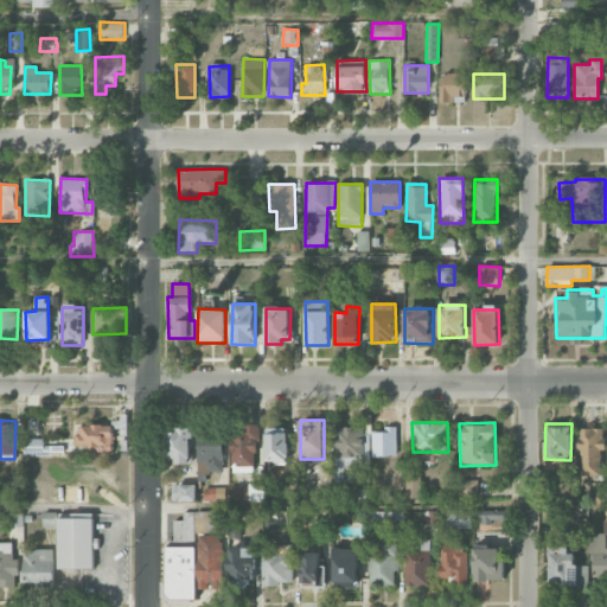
[(256,425),(231,425),(232,471),(257,471),(256,425)]
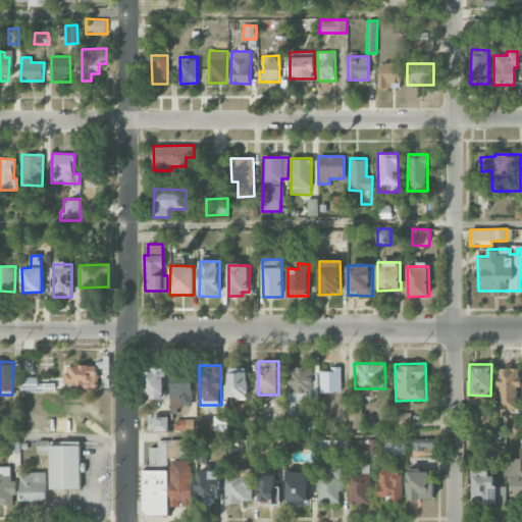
[(66,383),(82,383),(82,388),(97,388),(98,366),(66,366),(66,383)]
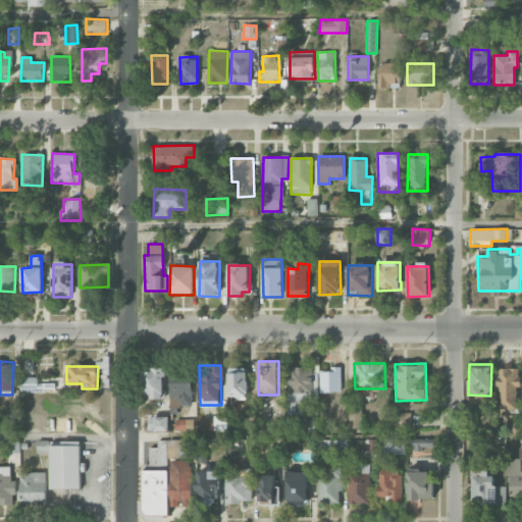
[(312,367),(289,367),(289,399),(297,399),(297,394),(317,394),(317,385),(313,385),(312,367)]
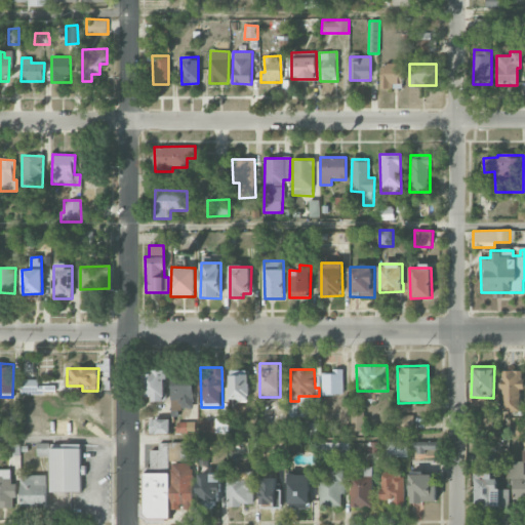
[(342,369),(331,369),(331,373),(321,373),(322,395),(344,394),(342,369)]
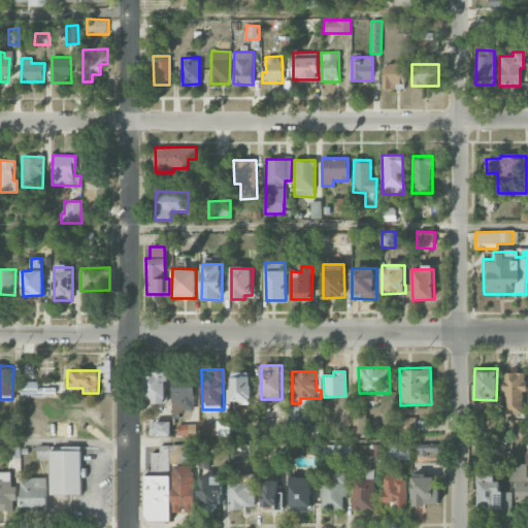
[(251,372),(231,372),(231,403),(251,403),(251,372)]
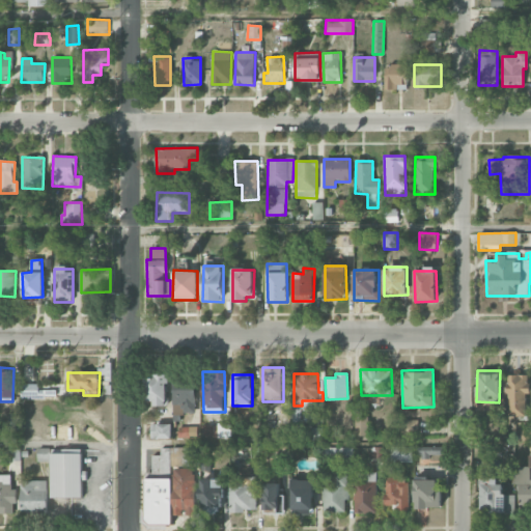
[(508,417),(525,417),(525,394),(529,394),(528,374),(507,374),(508,417)]
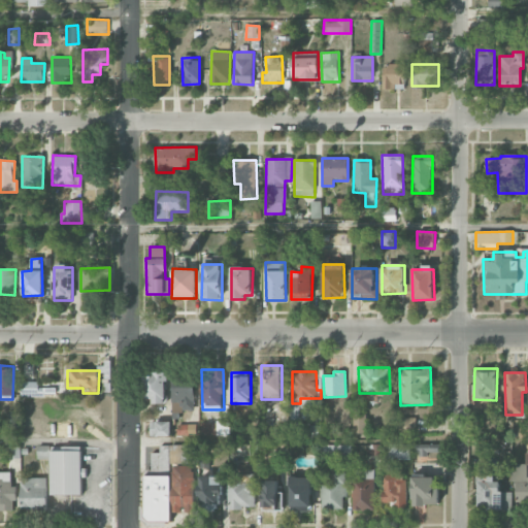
[(149,373),(147,402),(166,402),(167,373),(149,373)]
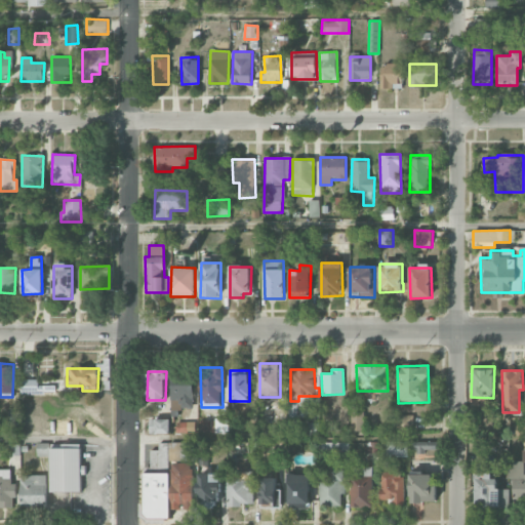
[(54,394),(54,375),(37,375),(37,379),(22,379),(22,394),(54,394)]
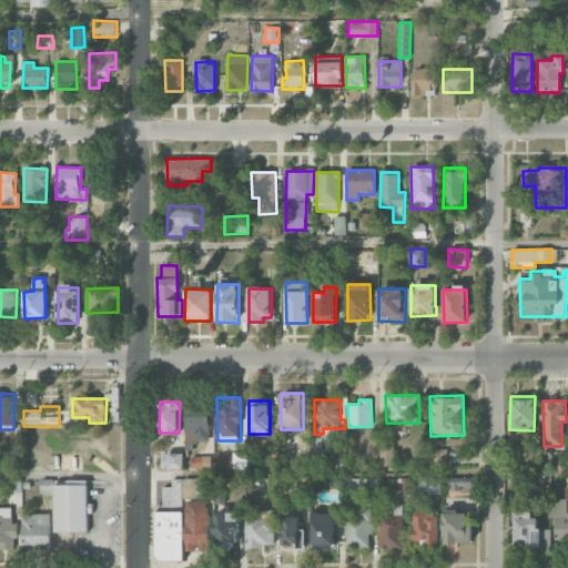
[(185,442),(209,443),(210,408),(186,407),(185,442)]
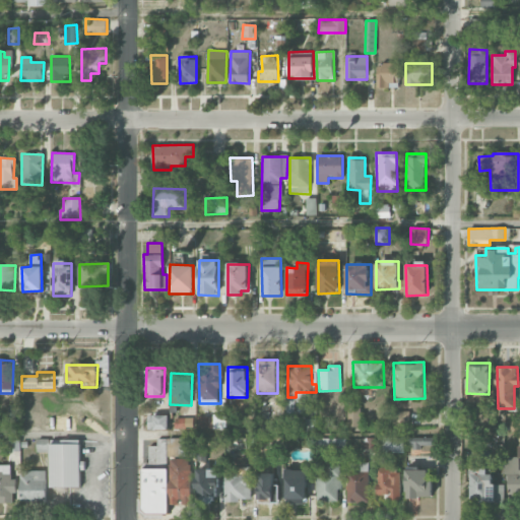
[(410,411),(391,411),(391,429),(410,429),(410,411)]
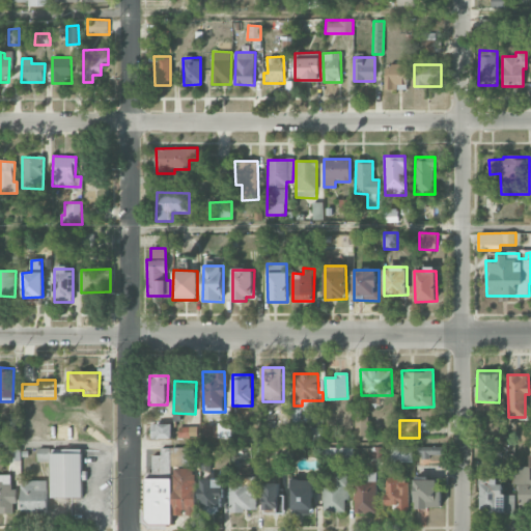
[(171,439),(172,424),(151,423),(150,439),(171,439)]
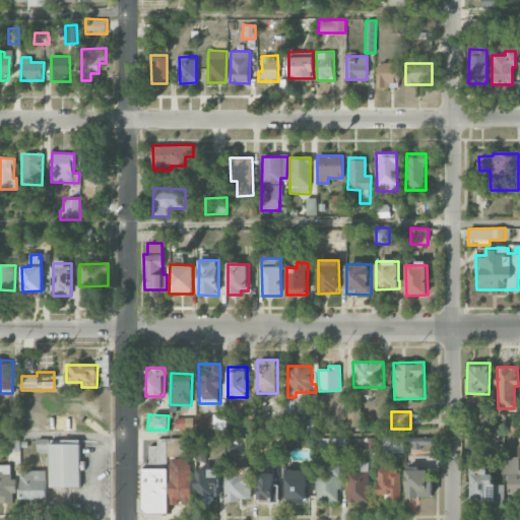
[(197,415),(198,429),(226,429),(225,415),(197,415)]
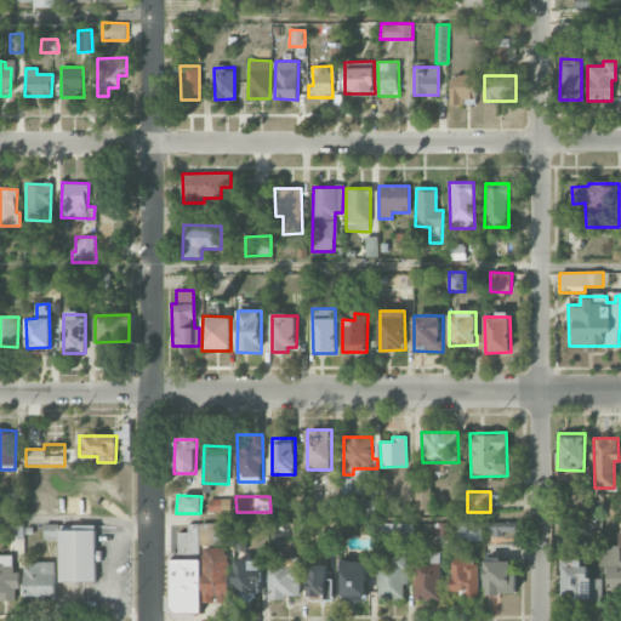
[(483,522),(459,522),(459,540),(483,540),(483,522)]
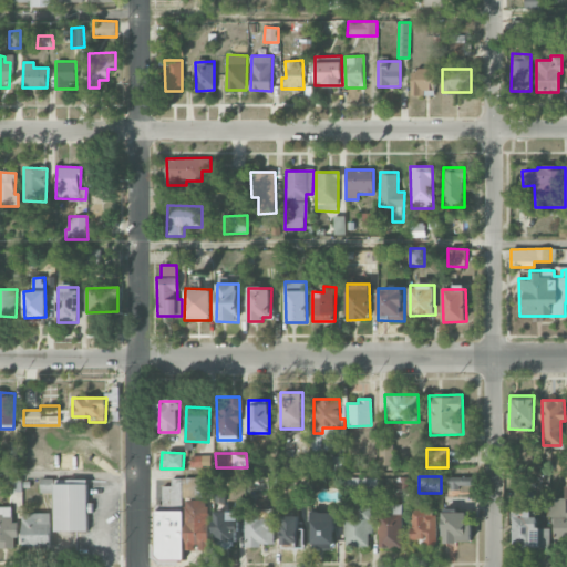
[(446,477),(447,488),(475,487),(474,476),(446,477)]
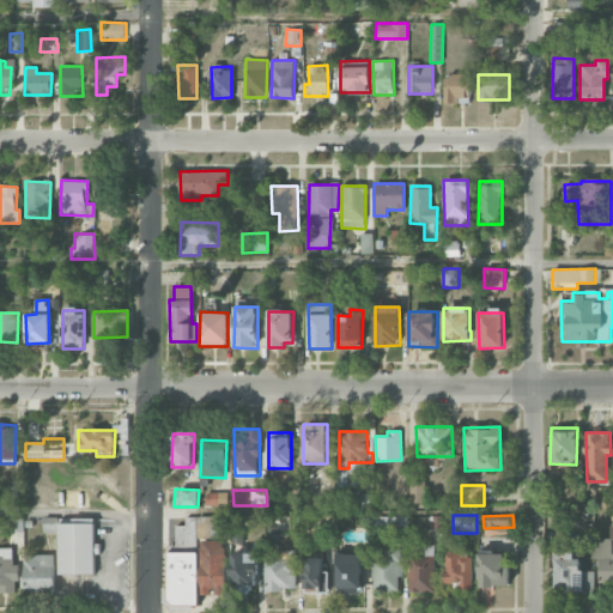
[(226,536),(228,517),(199,516),(198,535),(226,536)]
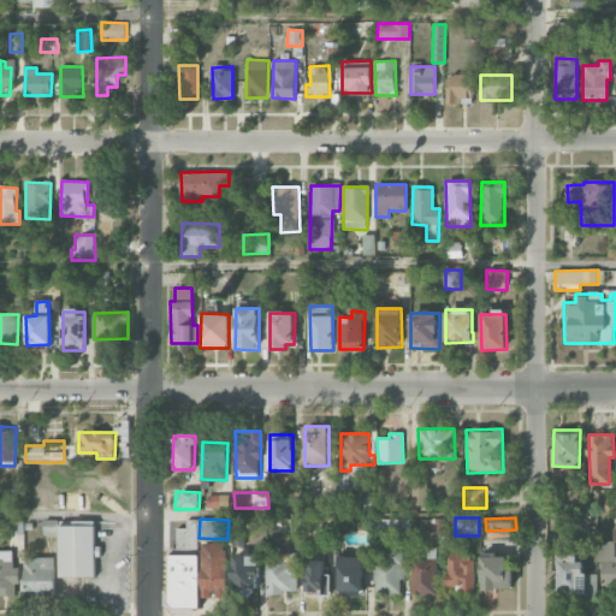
[(177,555),(199,554),(197,520),(187,520),(187,528),(176,528),(177,555)]
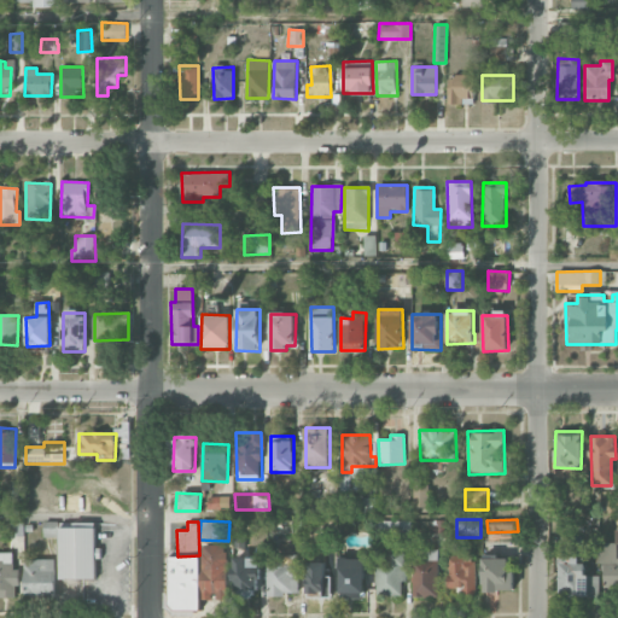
[(59,579),(95,579),(95,528),(60,528),(59,579)]
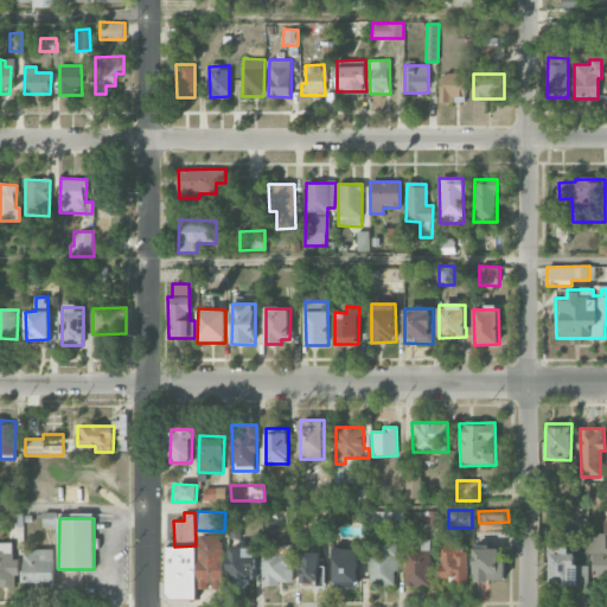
[(223,588),(223,535),(198,535),(198,548),(166,548),(167,599),(197,599),(197,589),(210,588),(223,588)]
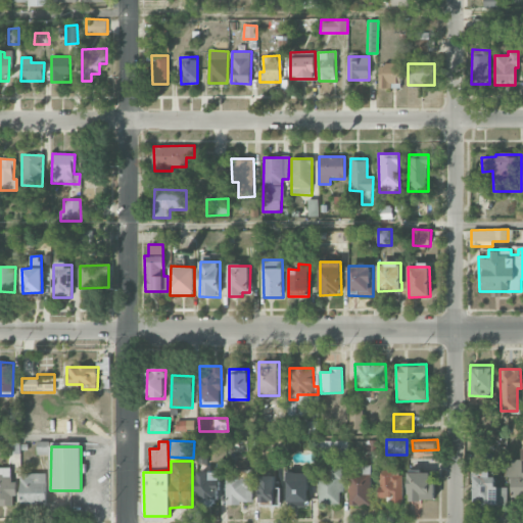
[(522,472),(520,472),(521,461),(507,461),(506,478),(511,478),(511,497),(522,497),(522,472)]
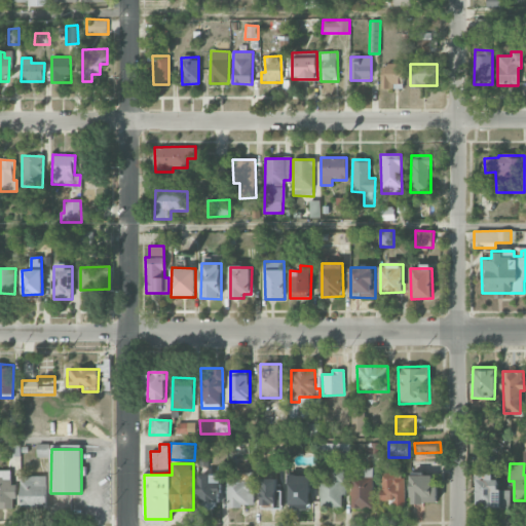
[(351,508),(373,509),(373,467),(351,467),(351,508)]
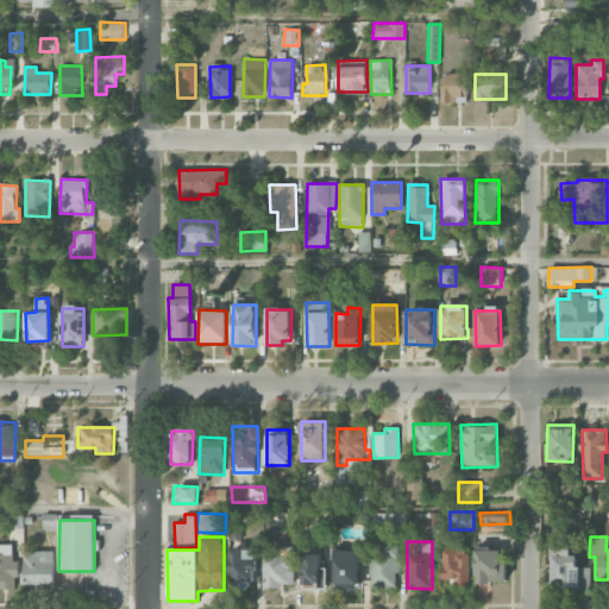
[(397,586),(399,542),(371,542),(370,586),(397,586)]
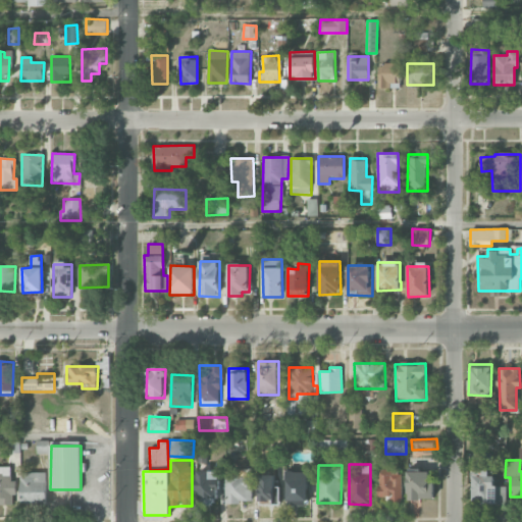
[(11,466),(0,466),(0,504),(13,504),(13,494),(16,494),(16,480),(11,480),(11,466)]
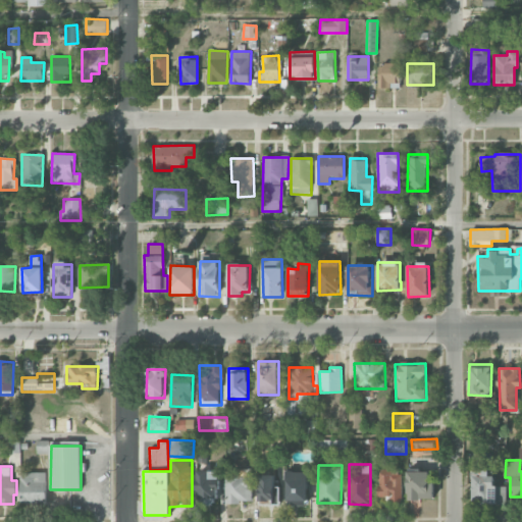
[(252,468),(226,469),(226,503),(252,503),(252,468)]
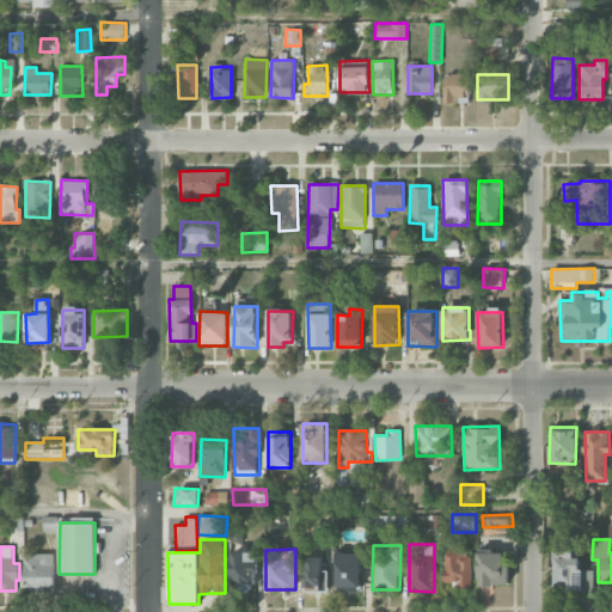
[(471,589),(471,550),(444,550),(444,582),(458,582),(458,588),(471,589)]
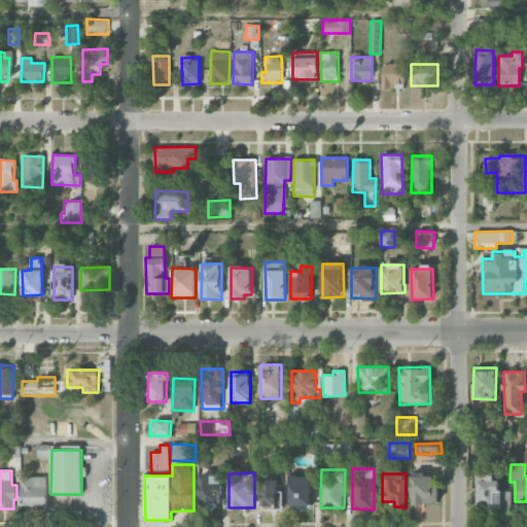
[(222,476),(200,476),(199,503),(222,503),(222,476)]
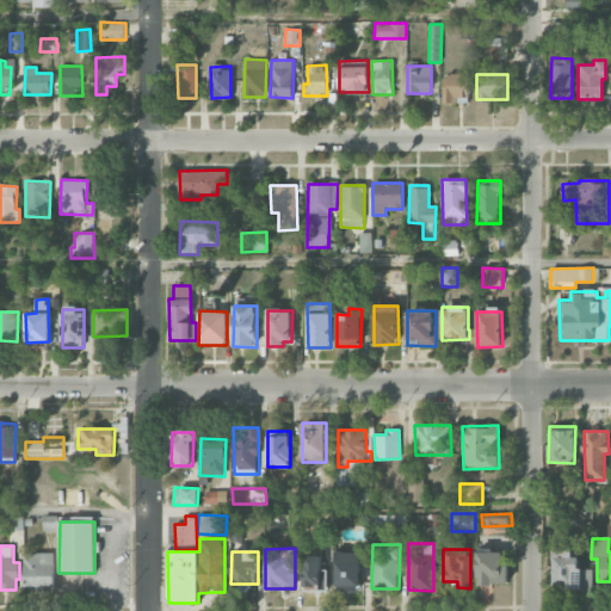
[(360,553),(335,551),(335,585),(360,585),(360,553)]
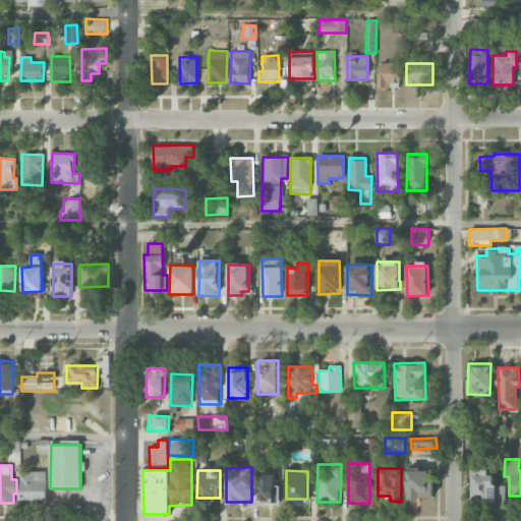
[(428,471),(407,470),(406,499),(432,499),(433,480),(428,480),(428,471)]
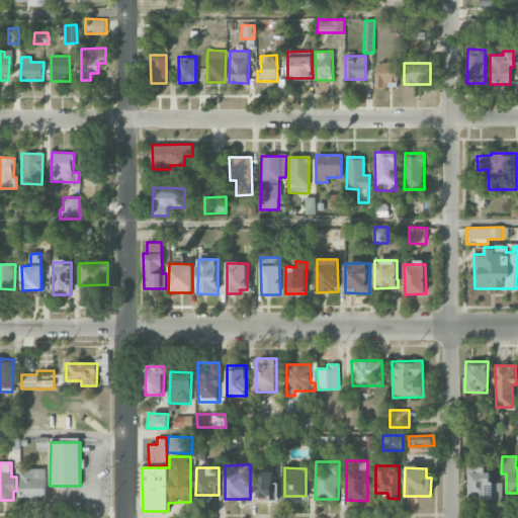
[(46,468),(20,468),(21,500),(47,500),(46,468)]
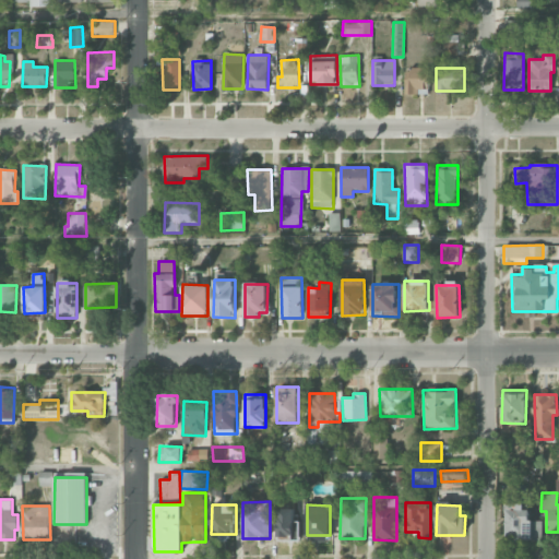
[(507,506),(506,538),(542,539),(542,521),(528,521),(528,506),(507,506)]
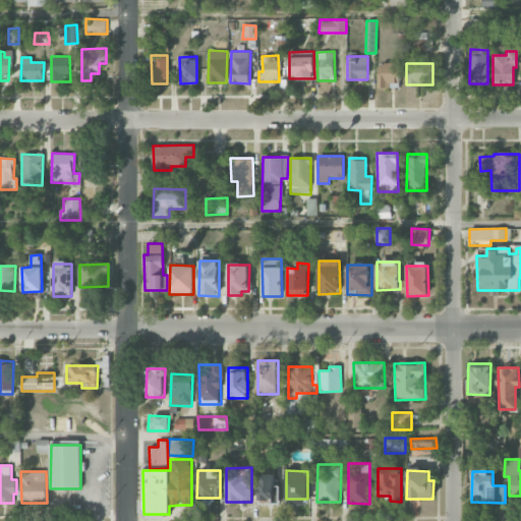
[(274,473),(258,474),(258,504),(279,503),(279,484),(275,484),(274,473)]
